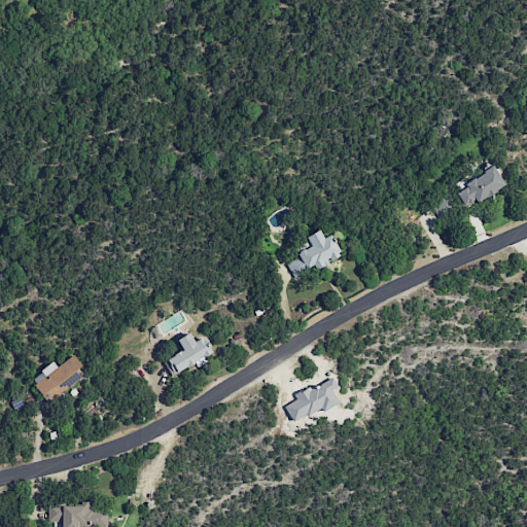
[(454,191),(465,209),(503,183),(492,166),(454,191)]
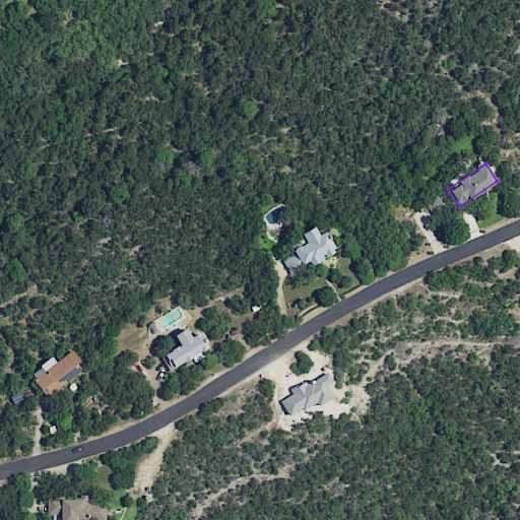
[(425,202),(433,215),(449,205),(442,192),(425,202)]
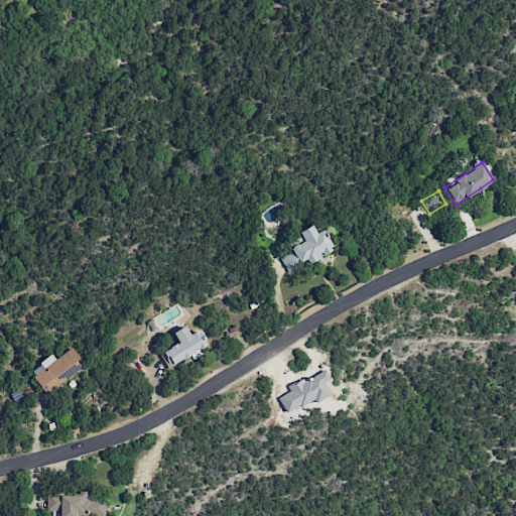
[(280,258),(287,272),(307,261),(309,265),(335,251),(323,230),(316,233),(311,225),(298,232),(303,240),(290,247),(292,251),(280,258)]
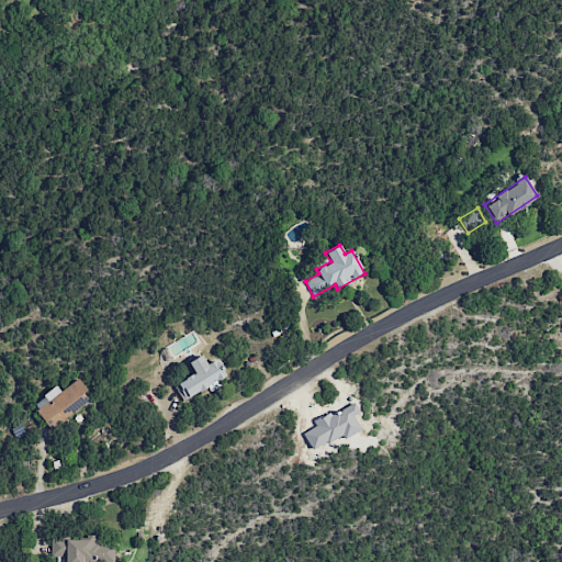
[(188,361),(194,374),(176,383),(183,398),(225,378),(216,359),(205,364),(202,355),(188,361)]
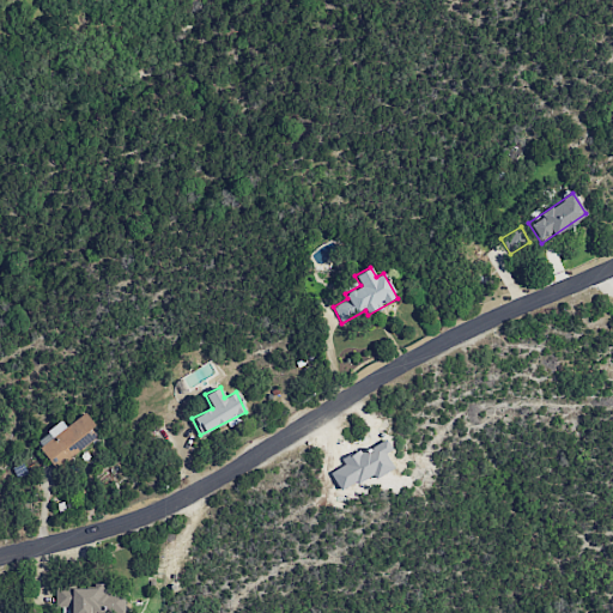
[(65,426),(62,422),(35,439),(55,469),(101,438),(84,414),(65,426)]
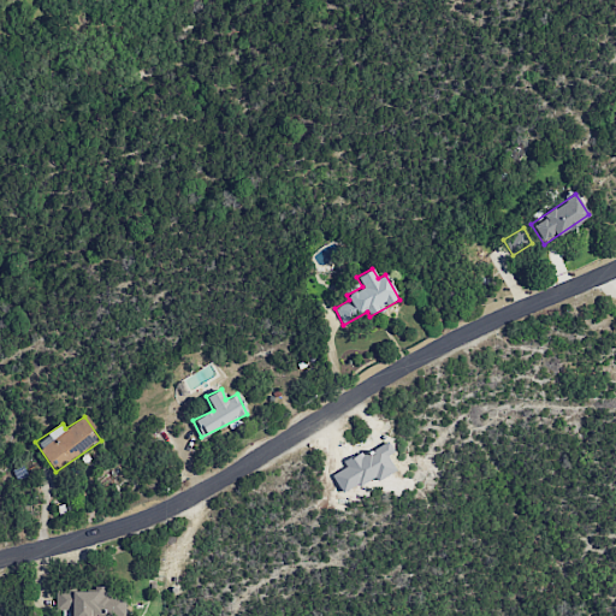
[(55,610),(72,610),(71,615),(125,615),(125,597),(105,597),(105,586),(94,586),(94,591),(55,591),(55,610)]
